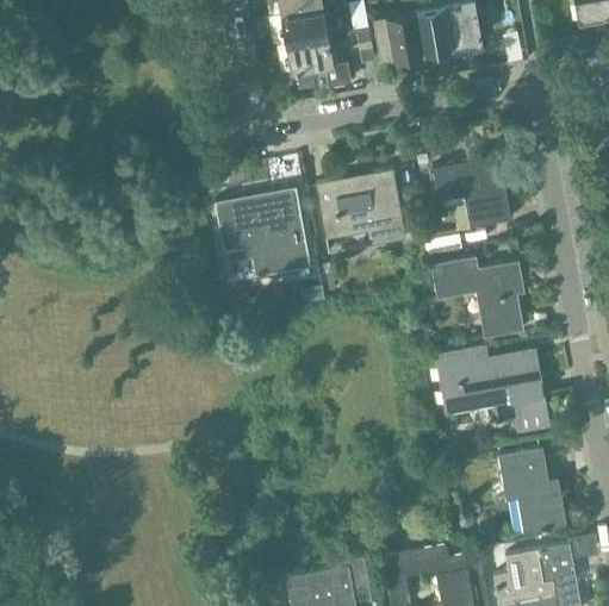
[(278,0),(281,14),(323,7),(322,0),(278,0)]
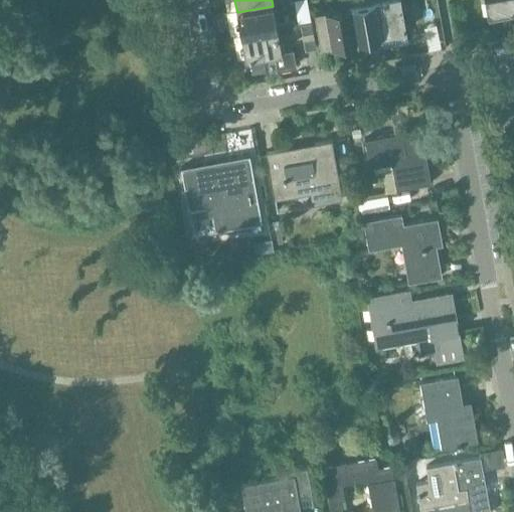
[(400,0),(386,0),(375,2),(381,37),(406,33),(400,0)]
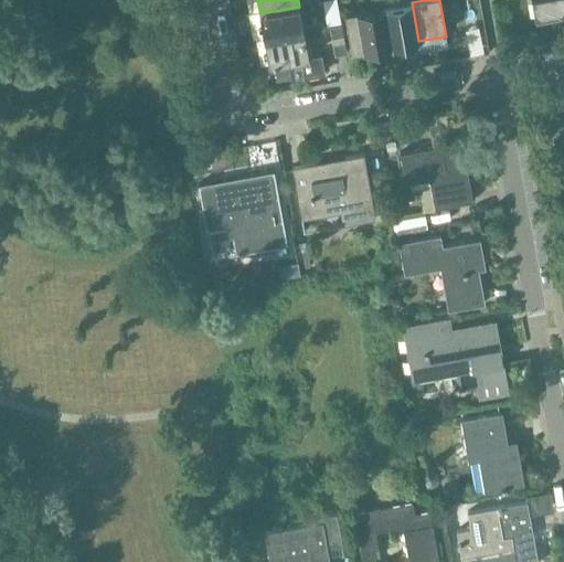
[(563,0),(532,0),(536,20),(563,14),(563,0)]
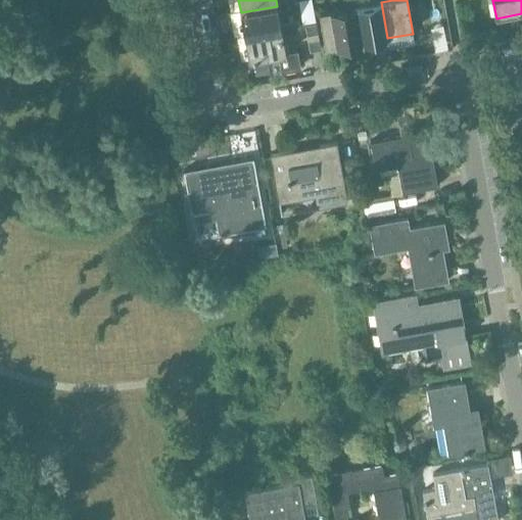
[(381,2),(357,6),(363,43),(387,38),(381,2)]
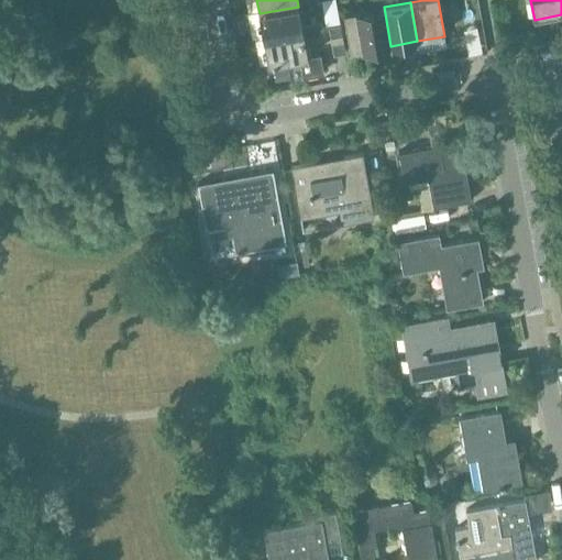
[(260,13),(264,41),(304,33),(298,7),(260,13)]
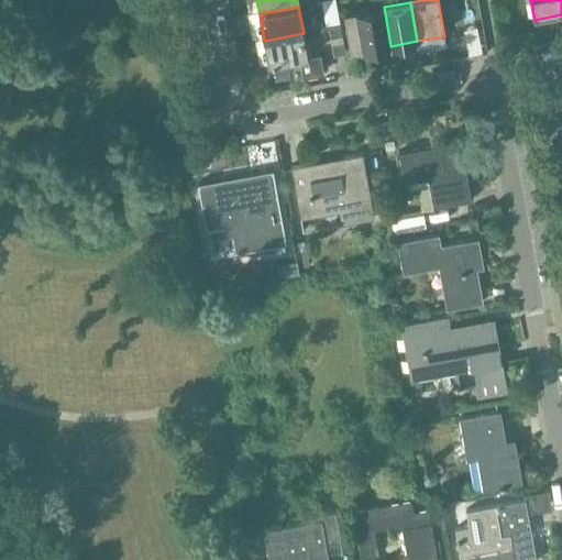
[(390,46),(384,7),(344,14),(351,53),(390,46)]
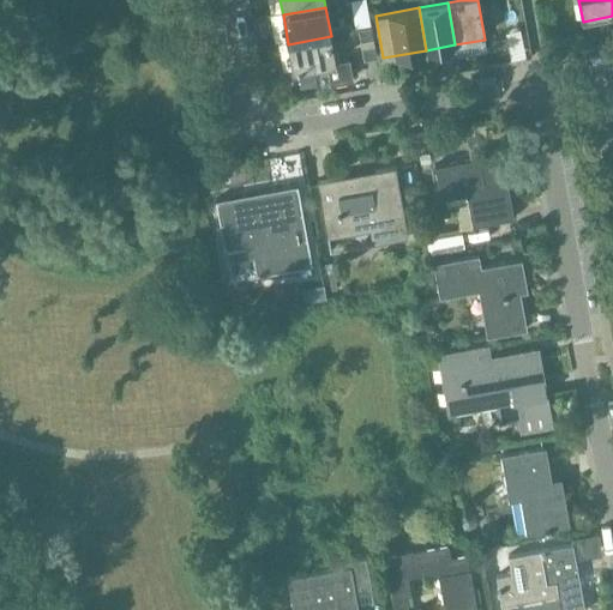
[(294,74),(316,70),(319,89),(354,83),(350,64),(336,66),(331,36),(288,44),(294,74)]
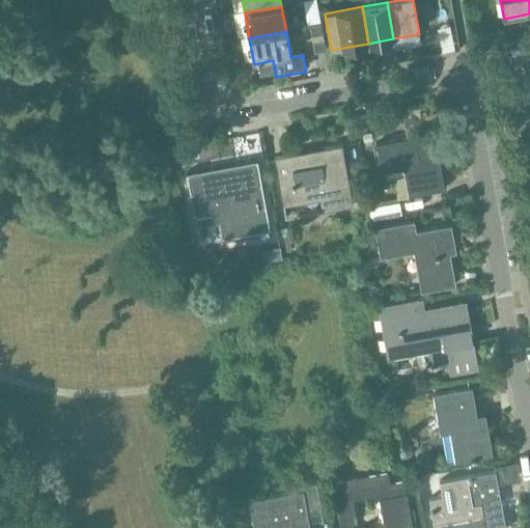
[(529,99),(520,101),(522,114),(525,113),(529,140),(529,99)]
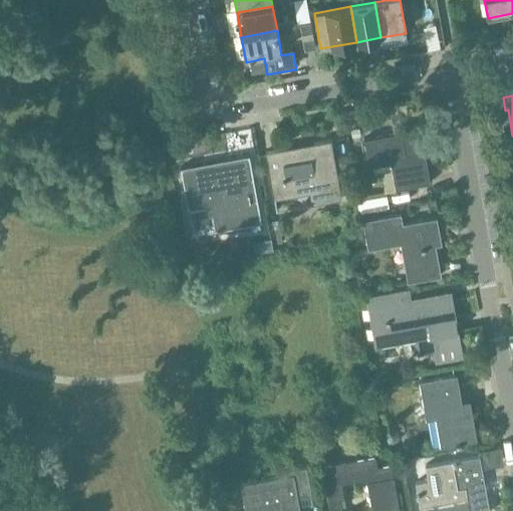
[(431,185),(429,175),(420,126),(400,131),(401,135),(364,142),(364,143),(368,142),(372,165),(391,162),(396,192),(431,185)]
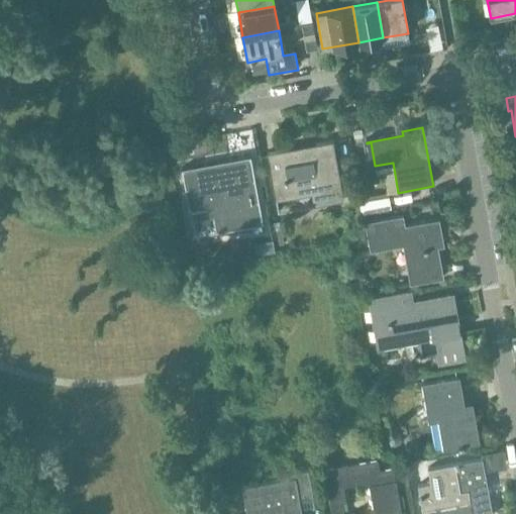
[(277,203),(311,197),(313,208),(344,202),(333,143),(268,156),(277,203)]
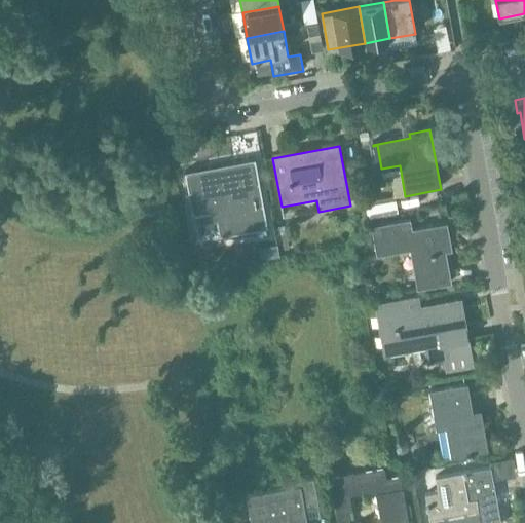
[(186,173),(194,216),(225,210),(229,236),(267,229),(255,160),(186,173)]
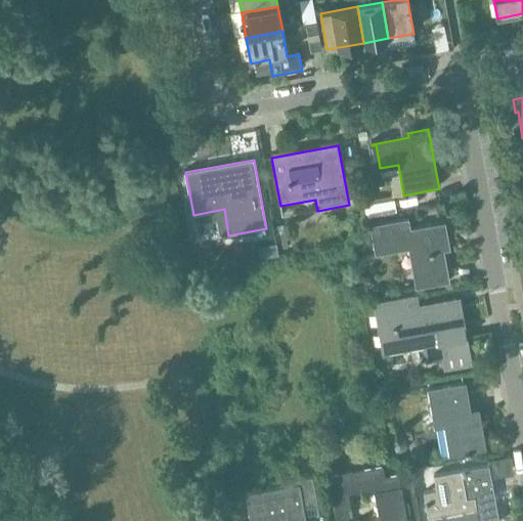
[(450,284),(444,252),(442,242),(448,241),(446,224),(411,230),(409,220),(371,227),(376,256),(413,250),(421,288),(404,291),(404,292),(450,284)]
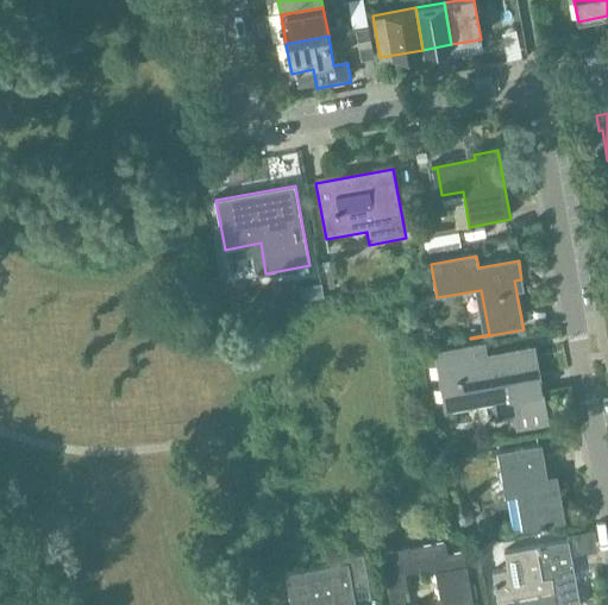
[(494,398),(497,421),(515,417),(519,432),(547,427),(545,413),(546,413),(534,348),(480,359),(478,357),(462,360),(459,350),(437,354),(439,364),(438,364),(446,410),(447,410),(447,407),(494,398)]
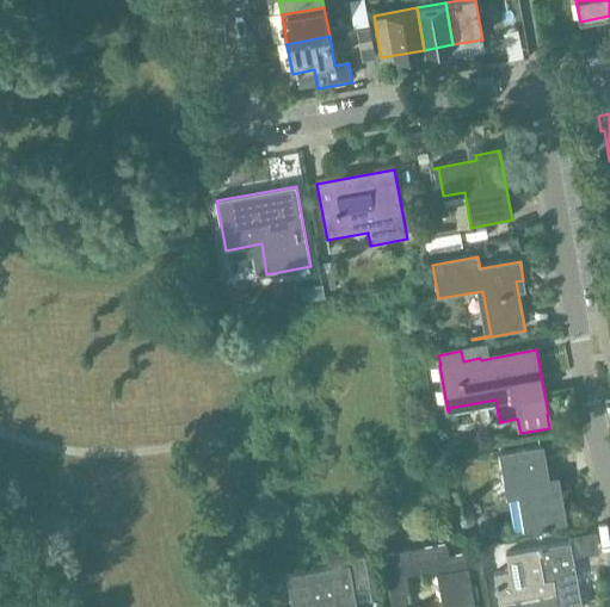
[(552,493),(550,481),(544,447),(499,454),(507,501),(518,499),(525,533),(568,526),(561,490),(552,493)]
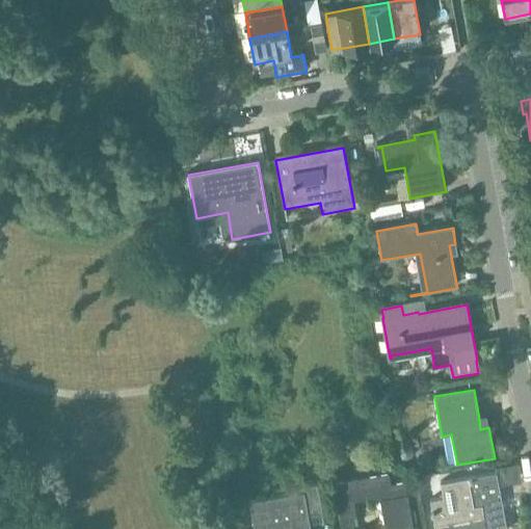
[(504,483),(525,478),(521,461),(500,467),(504,483)]
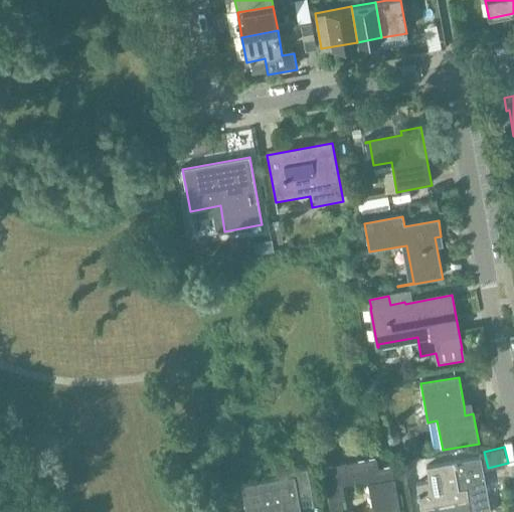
[(343,511),(342,503),(345,502),(342,487),(367,482),(372,511),(399,511),(392,468),(378,470),(376,459),(323,469),(330,511),(343,511)]
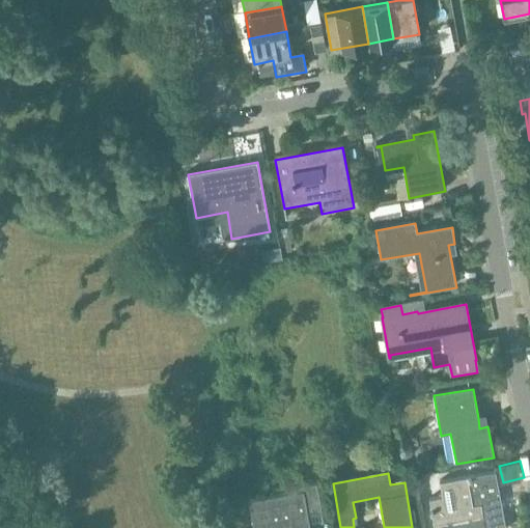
[(505,527),(496,473),(472,478),(471,477),(468,478),(469,478),(440,483),(443,499),(430,501),(431,510),(430,510),(431,515),(433,515),(435,527),(505,527)]
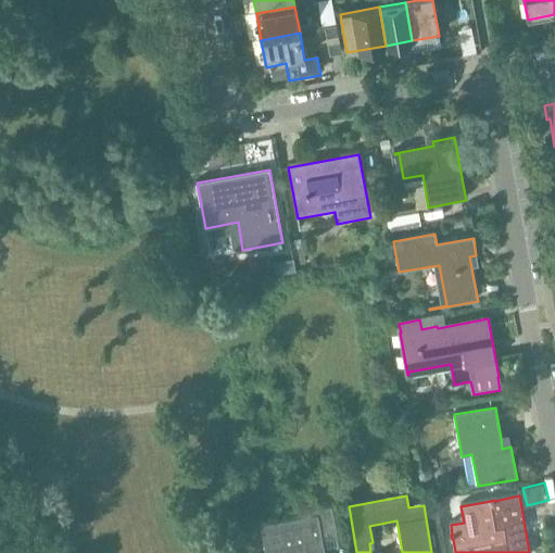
[(325,552),(323,542),(338,539),(332,507),(308,512),(310,517),(261,526),(265,552),(325,552)]
